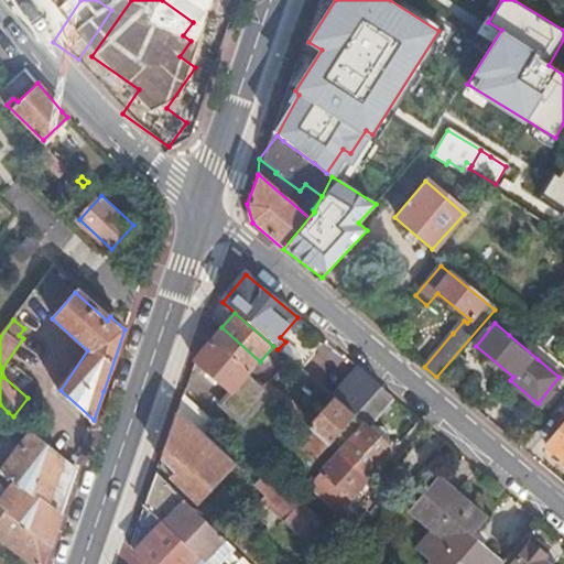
[(248,373),(260,361),(221,327),(212,340),(248,373)]
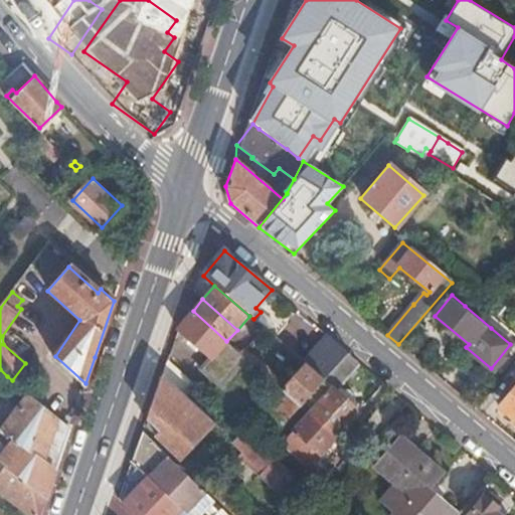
[(498,320),(486,310),(482,315),(468,303),(465,306),(491,328),(498,320)]
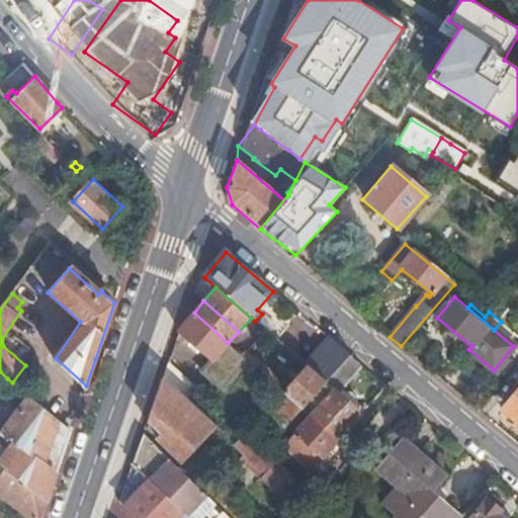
[(242,355),(228,343),(194,313),(179,330),(212,359),(202,371),(219,386),(244,358),(242,355)]
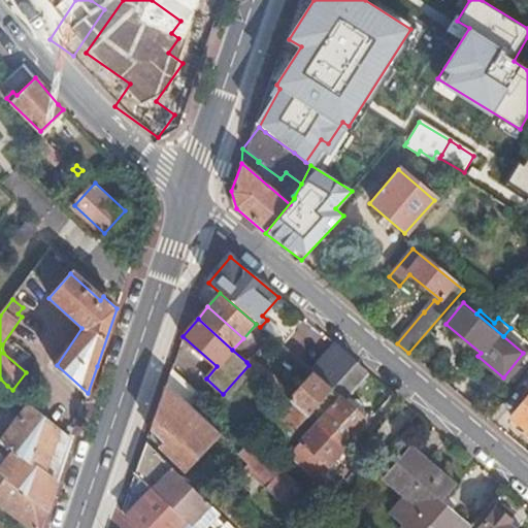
[(331,391),(357,363),(334,344),(310,371),(312,373),(331,391)]
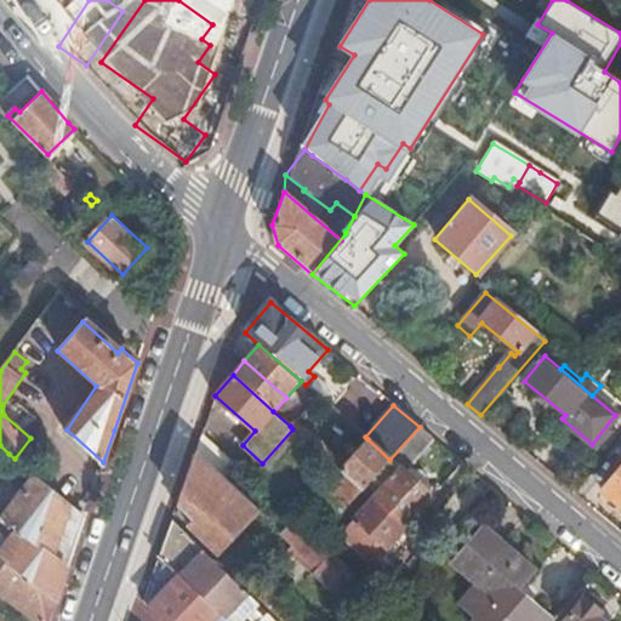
[(292,429),(313,448),(319,440),(296,420),(290,426),(292,429)]
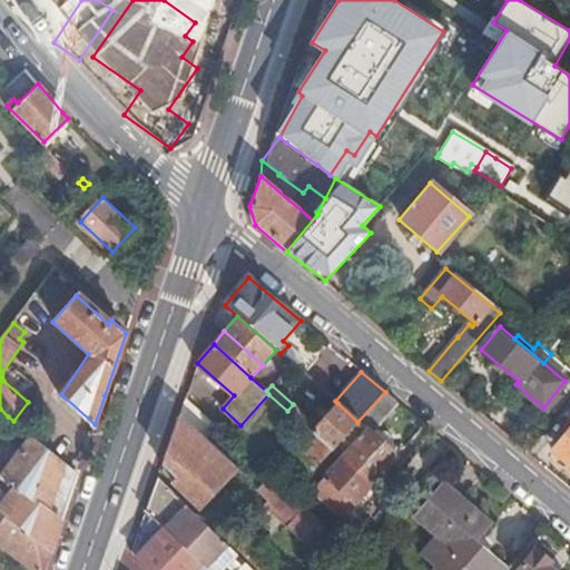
[(372,433),(399,404),(385,392),(357,422),(332,451),(342,459),(312,492),(357,534),(364,528),(349,514),(400,458),(372,433)]
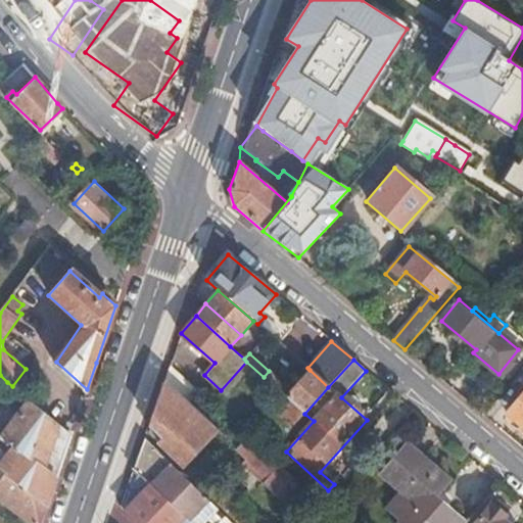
[(212,425),(223,413),(170,366),(164,380),(212,425)]
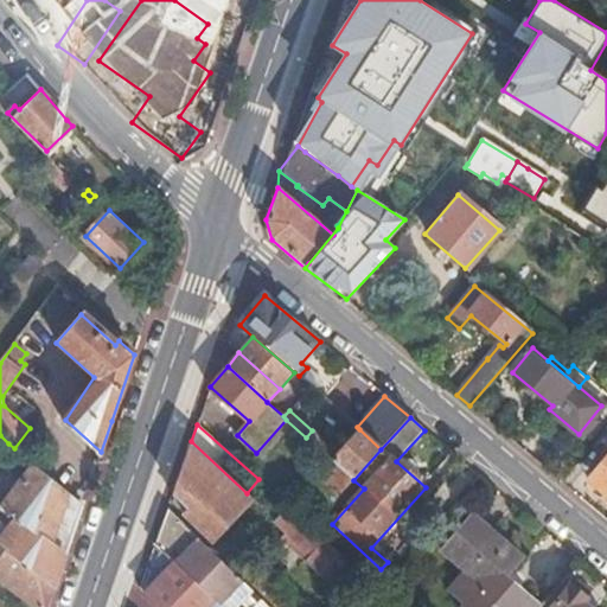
[(353,480),(381,449),(359,429),(332,460),(338,465),(353,480)]
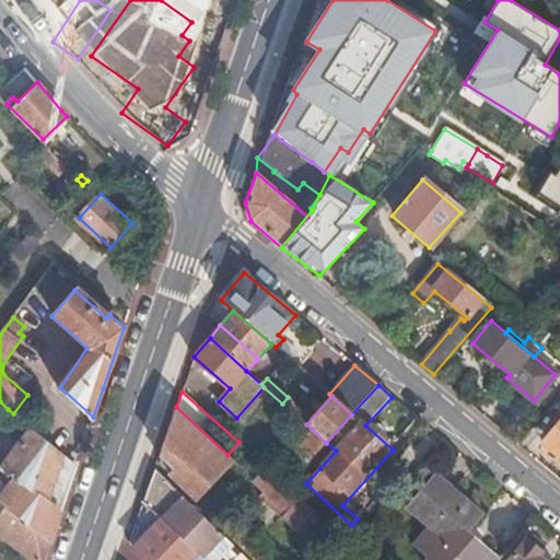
[(228,455),(176,407),(161,453),(176,467),(173,470),(199,496),(234,461),(228,455)]
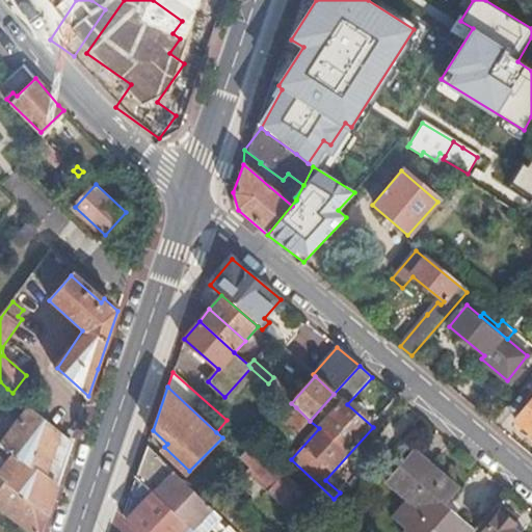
[(531,400),(515,421),(531,435),(531,400)]
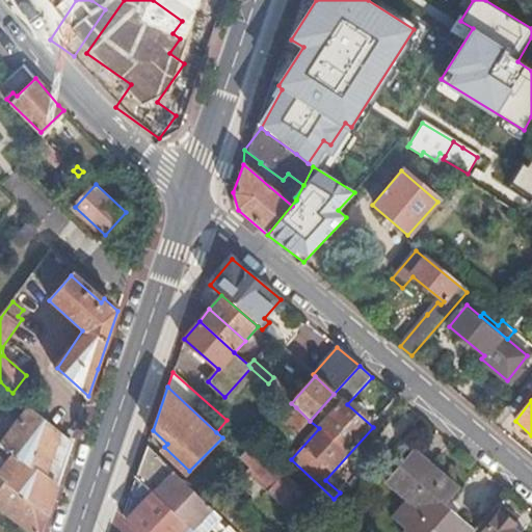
[(0,476),(0,478),(48,515),(73,443),(67,437),(31,407),(22,419),(9,408),(1,420),(14,430),(0,448),(0,460),(7,467),(0,476)]
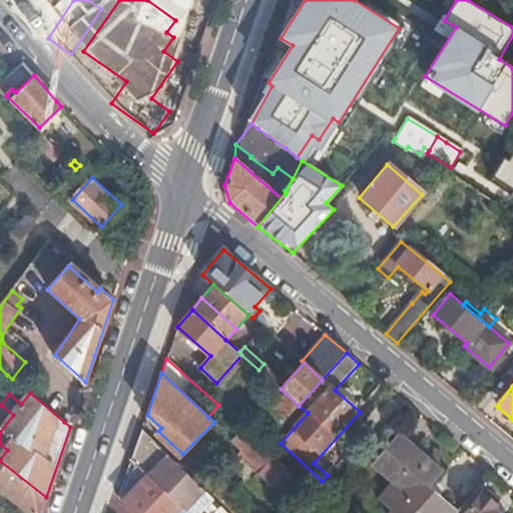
[(286,420),(299,406),(286,393),(273,408),(286,420)]
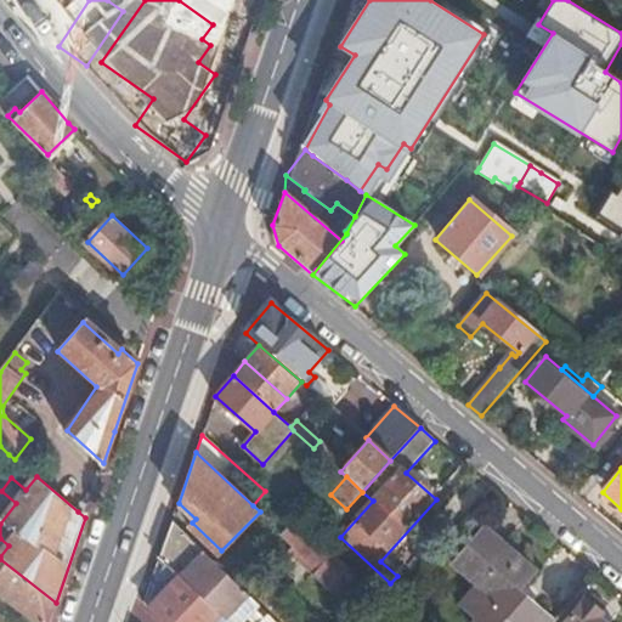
[(78,512),(85,518),(89,505),(82,503),(78,512)]
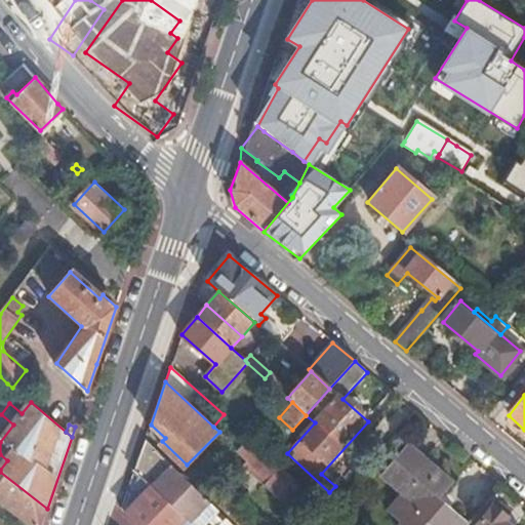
[(209,524),(220,512),(197,488),(191,483),(175,468),(175,467),(147,437),(135,470),(177,511),(182,506),(171,495),(176,491),(209,524)]
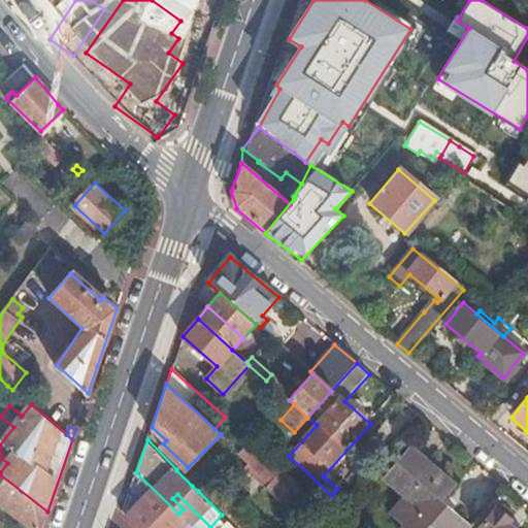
[(246,466),(289,506),(305,489),(272,460),(270,462),(251,444),(241,455),(250,463),(246,466)]
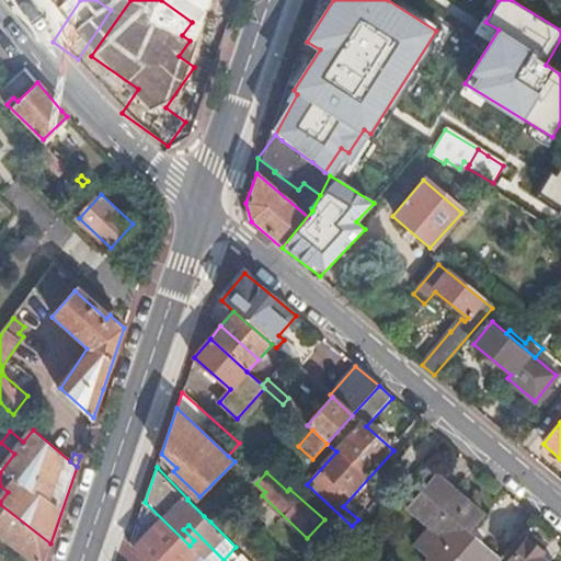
[(481,517),(435,477),(408,507),(422,521),(412,531),(444,559),(481,517)]
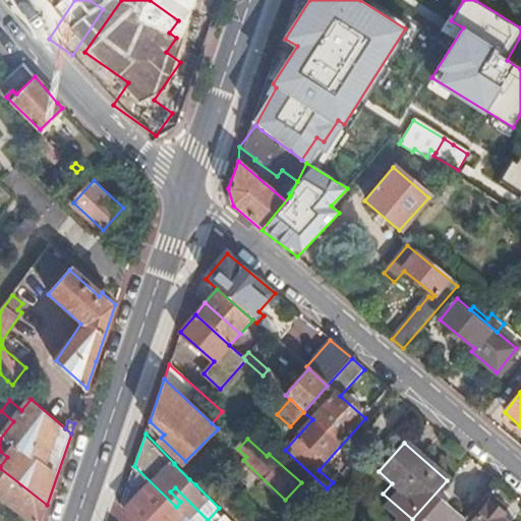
[(189,479),(195,484),(221,459),(215,454),(189,479)]
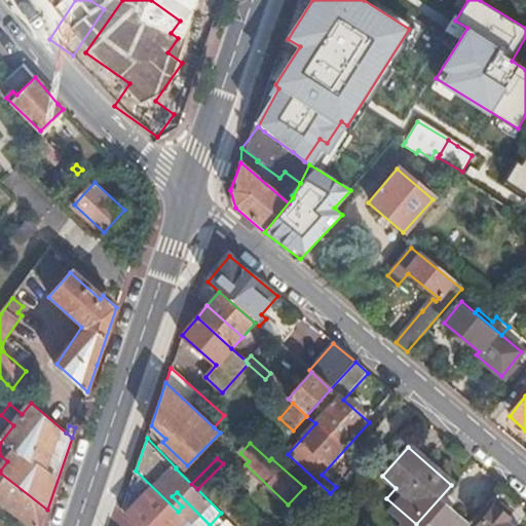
[(136,471),(123,508),(141,525),(192,525),(178,512),(136,471)]
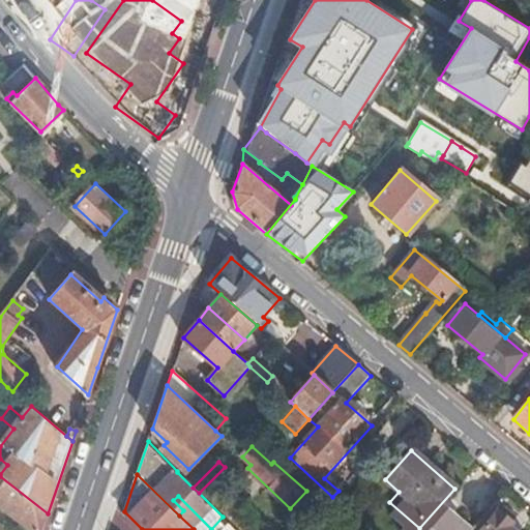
[(0,506),(30,529),(41,529),(48,513),(0,476),(0,506)]
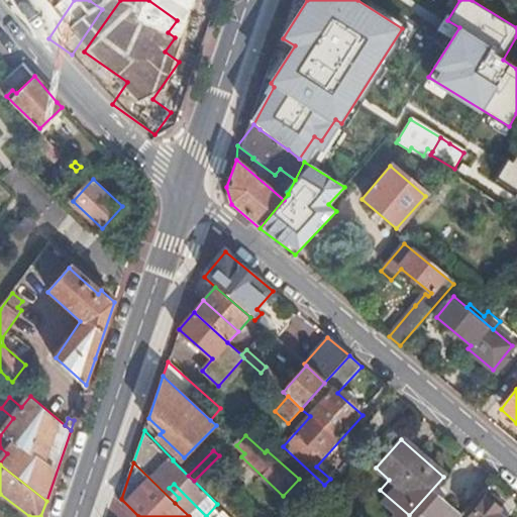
[(500,510),(486,497),(468,516),(501,516),(497,513),(500,510)]
